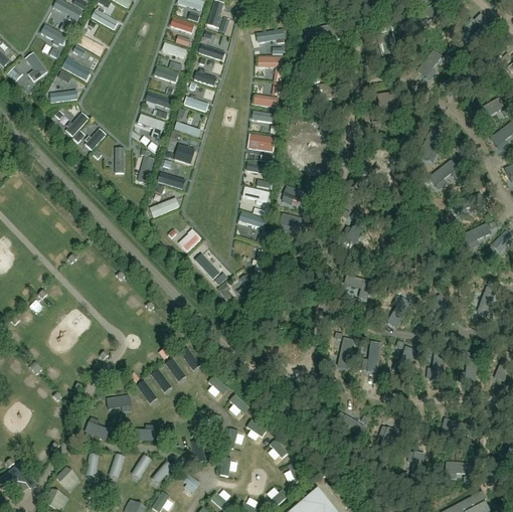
[(194,0),(179,0),(175,13),(186,16),(189,7),(200,11),(204,0),(194,0)]
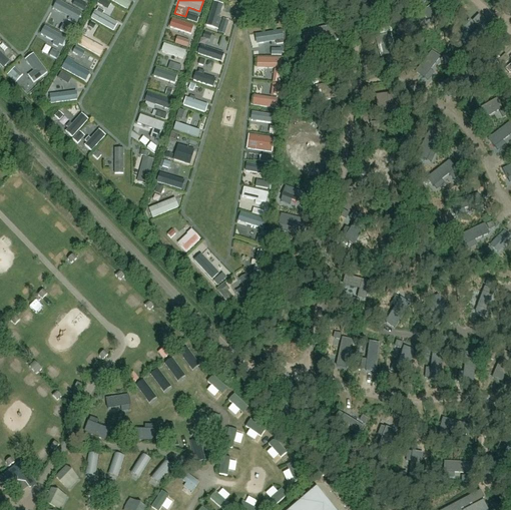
[(208,27),(217,31),(219,24),(228,27),(230,20),(222,17),(225,6),(216,3),(208,27)]
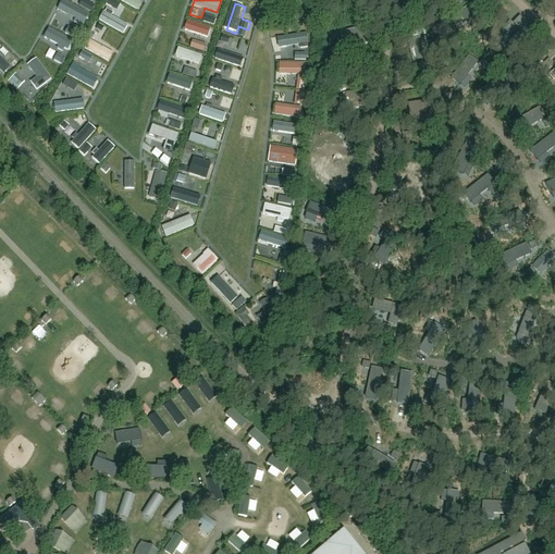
[(97,17),(124,32),(128,22),(102,8),(97,17)]
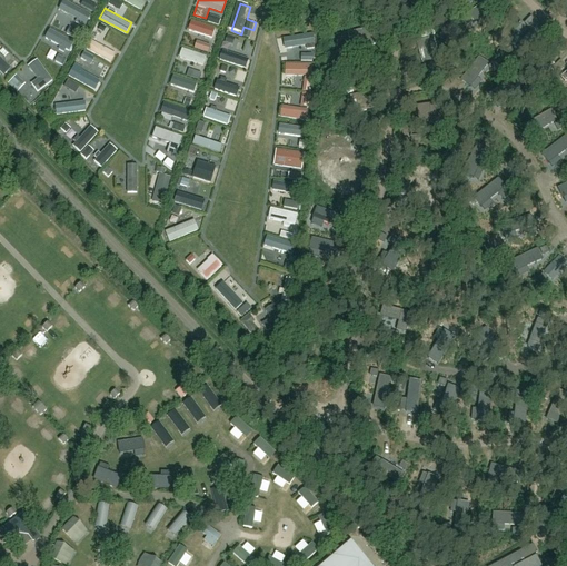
[(528,28),(514,43),(521,51),(544,28),(529,13),(521,21),(528,28)]
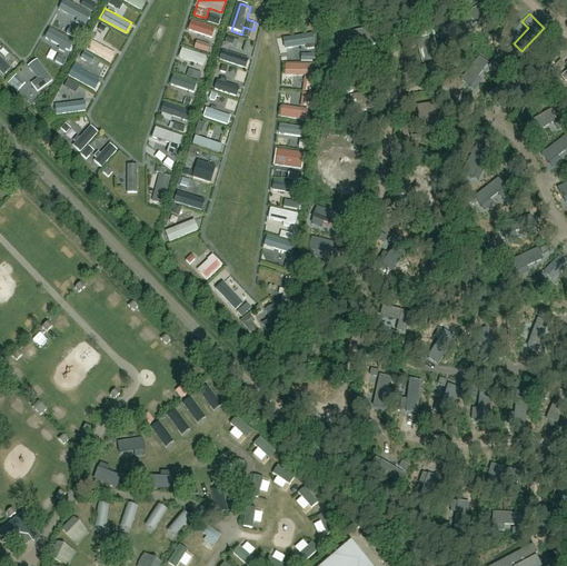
[(190,19),(188,29),(212,35),(215,23),(190,19)]
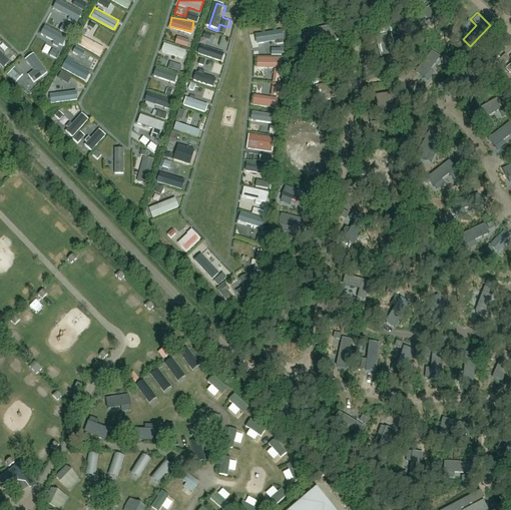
[(86,32),(91,25),(87,22),(82,29),(86,32)]
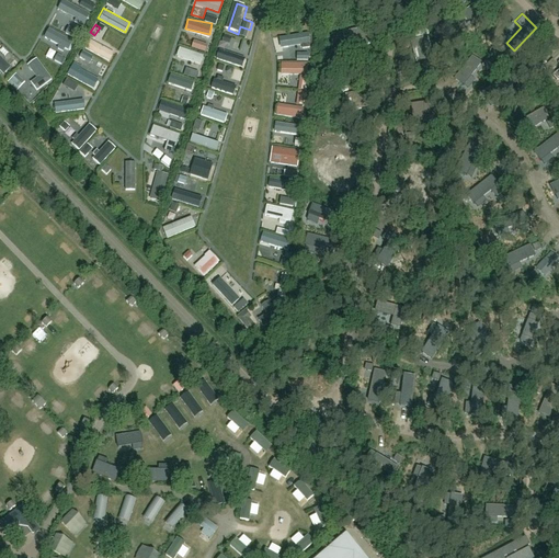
[(240,37),(248,38),(250,30),(242,27),(240,37)]
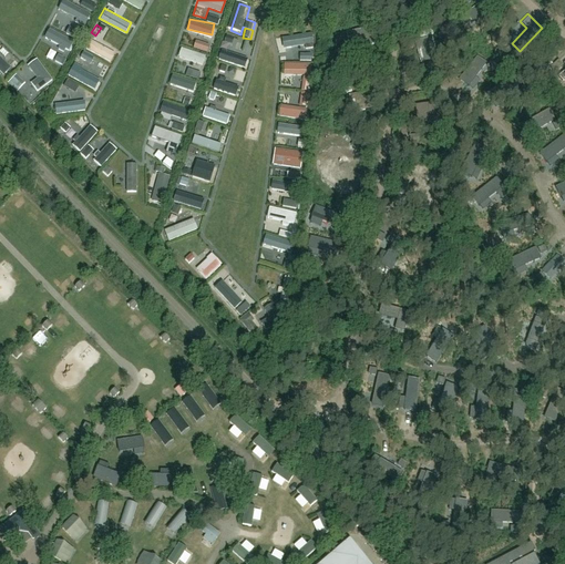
[(413,38),(419,59),(423,58),(422,52),(433,50),(430,34),(413,38)]
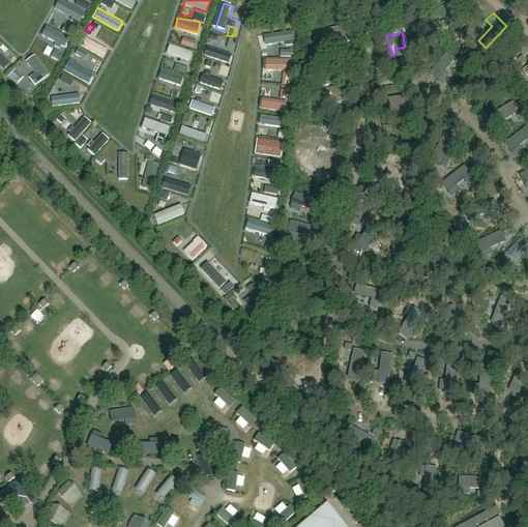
[(82,33),(78,44),(101,55),(106,45),(82,33)]
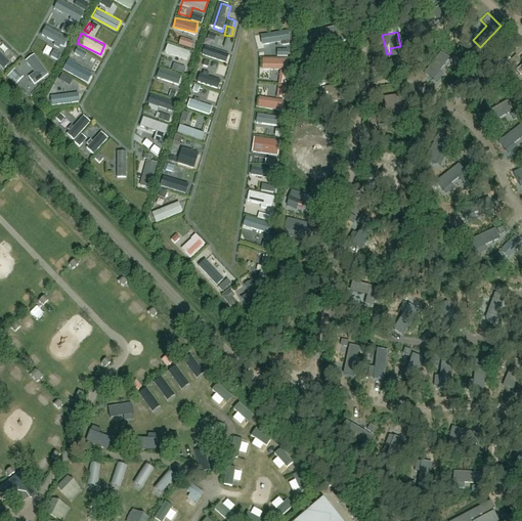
[(263,35),(263,44),(276,44),(276,35),(263,35)]
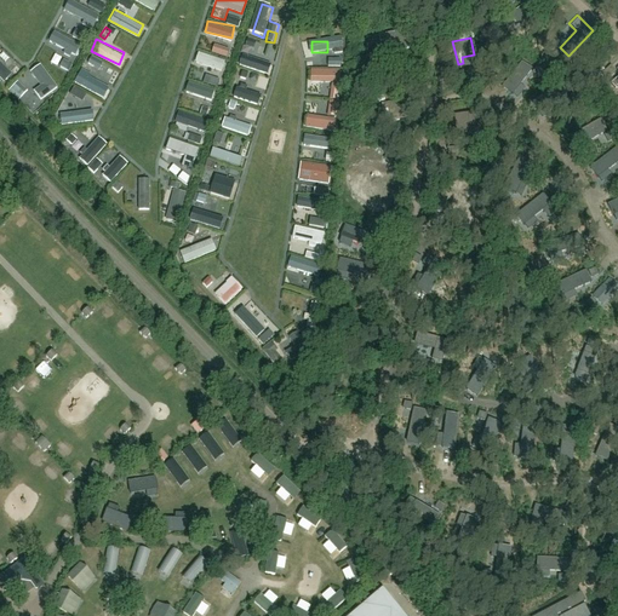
[(195,63),(222,70),(225,59),(198,52),(195,63)]
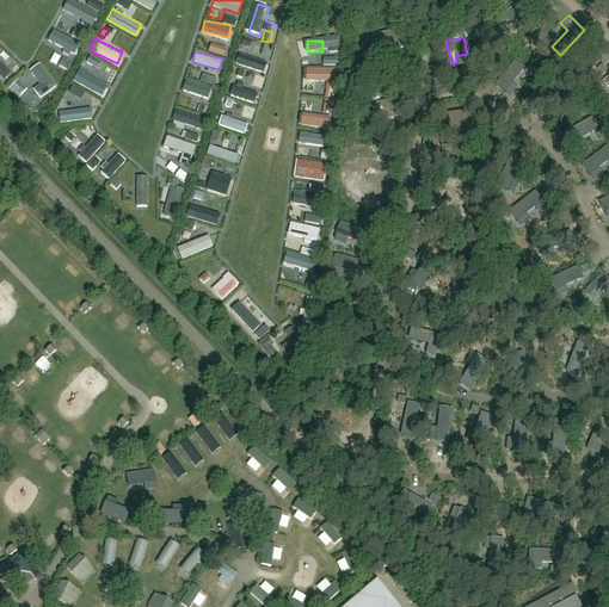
[(73,79),(105,95),(112,82),(111,81),(117,72),(105,66),(105,67),(86,56),(73,79)]
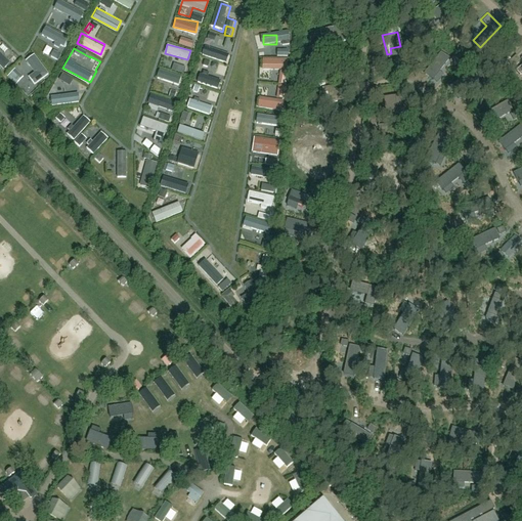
[(33,53),(24,59),(33,71),(27,75),(33,83),(47,73),(33,53)]
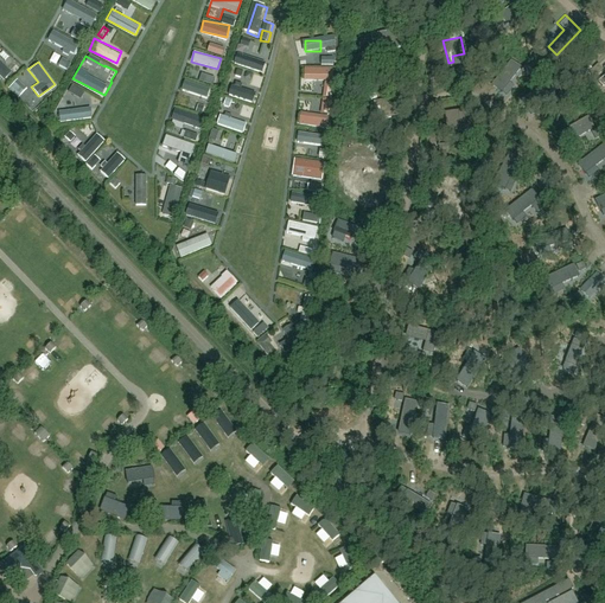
[(305,82),(337,83),(337,71),(306,70),(305,82)]
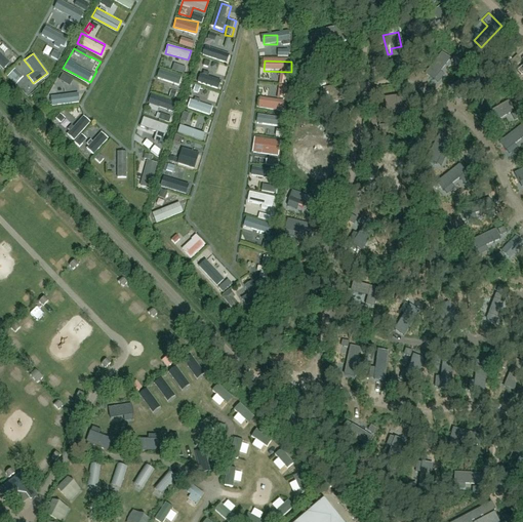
[(18,80),(16,82),(28,94),(35,87),(15,67),(10,71),(18,80)]
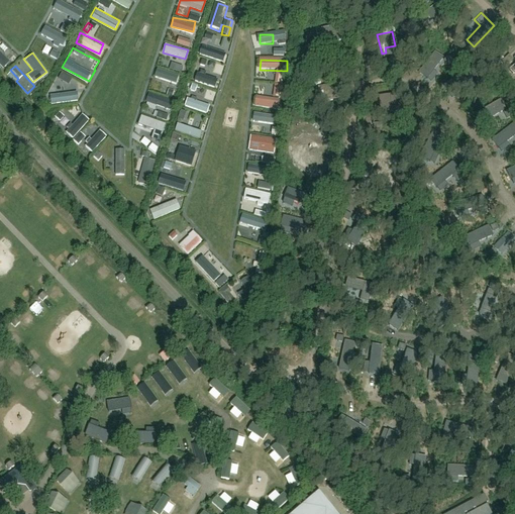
[(273,82),(273,71),(260,71),(260,82),(273,82)]
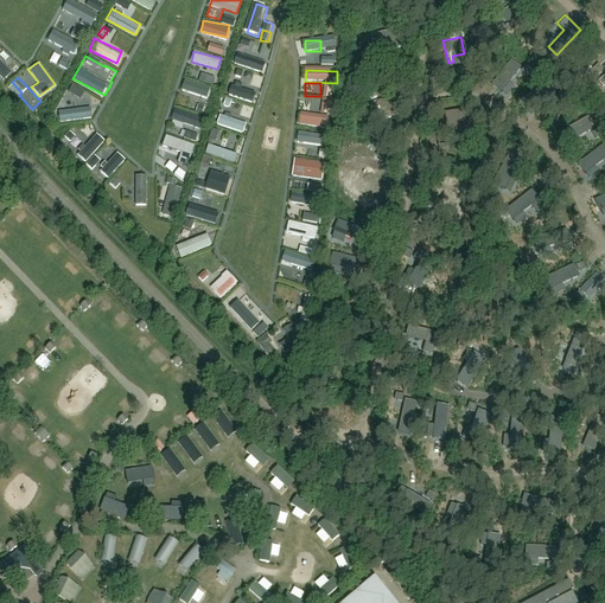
[(182,92),(210,100),(212,91),(184,84),(182,92)]
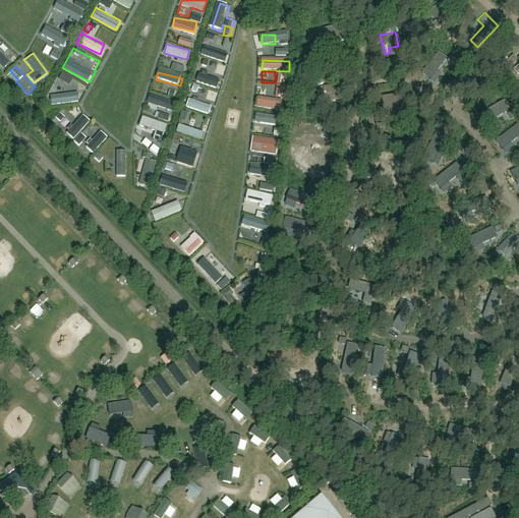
[(326,100),(341,97),(339,87),(334,88),(333,82),(318,84),(319,90),(324,89),(326,100)]
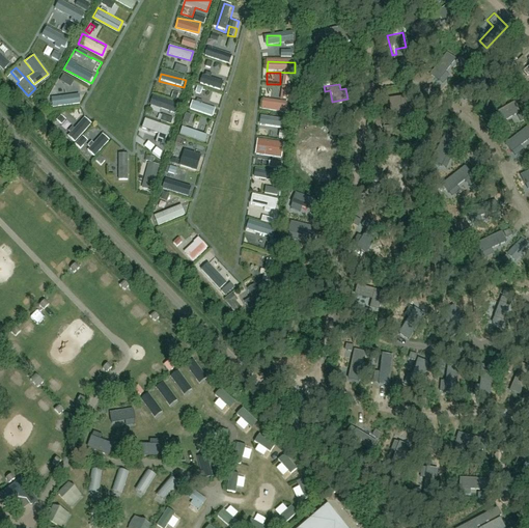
[(51,105),(79,102),(78,91),(50,94),(51,105)]
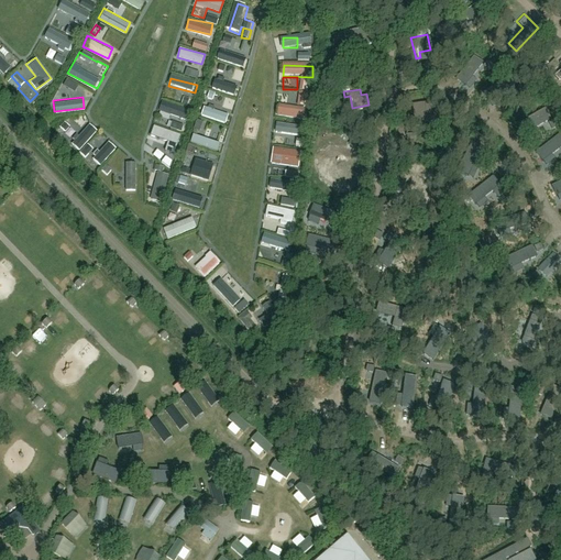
[(413,101),(415,123),(420,122),(419,117),(431,116),(430,107),(436,107),(435,99),(413,101)]
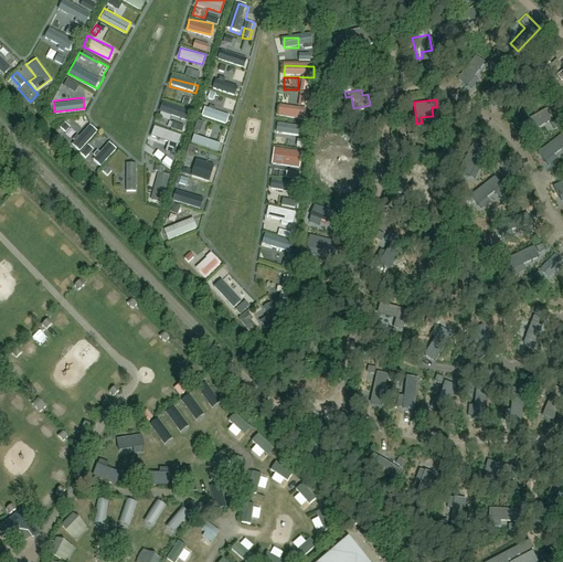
[(172,118),(188,122),(190,113),(163,107),(160,124),(170,126),(172,118)]
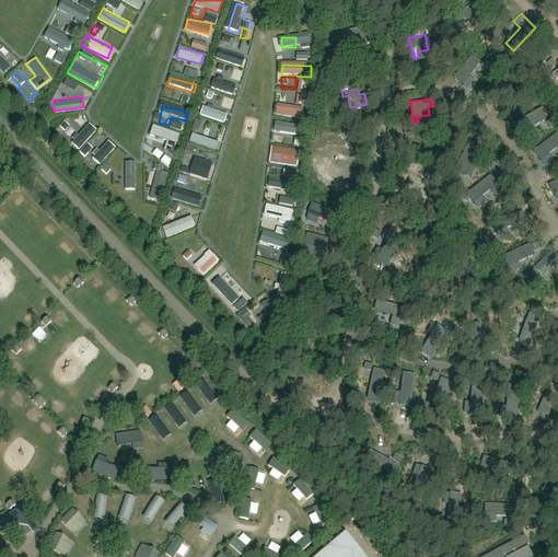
[(279,107),(278,120),(304,123),(305,109),(279,107)]
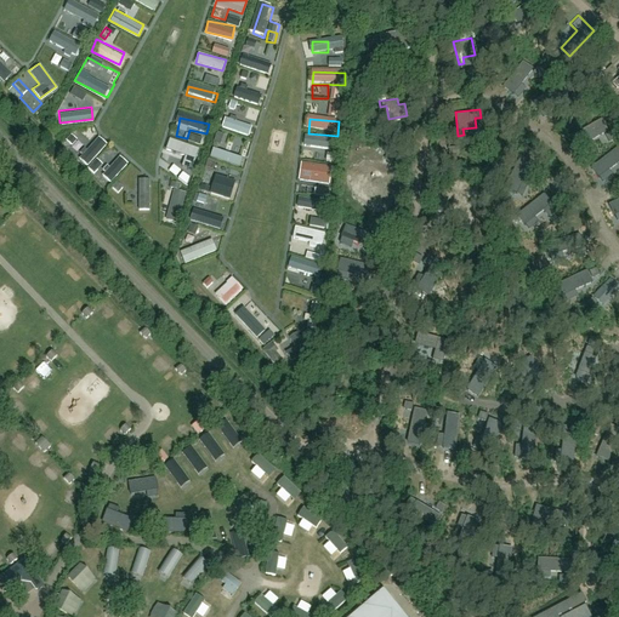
[(71,132),(66,137),(73,144),(78,138),(71,132)]
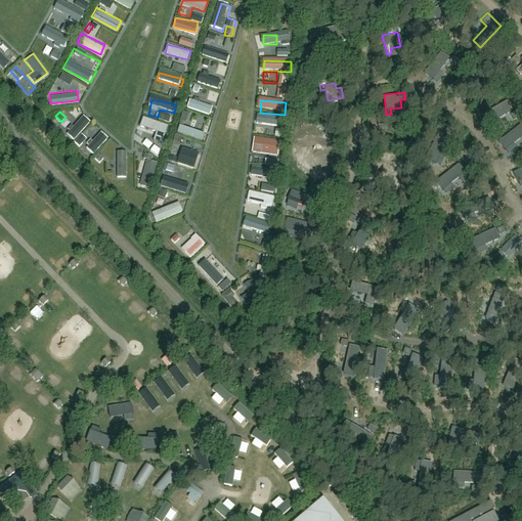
[(83,114),(68,132),(75,138),(90,120),(83,114)]
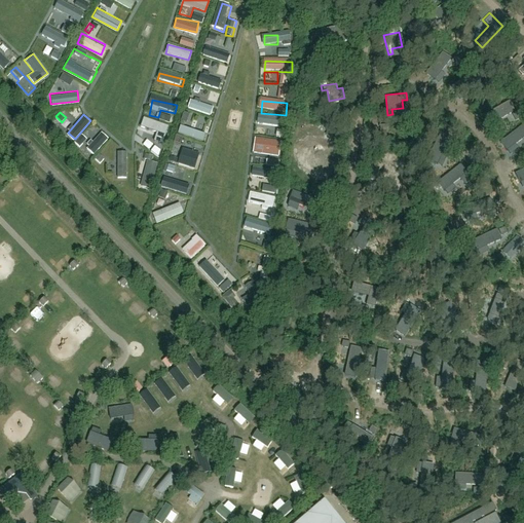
[(95,154),(109,139),(101,131),(86,146),(95,154)]
